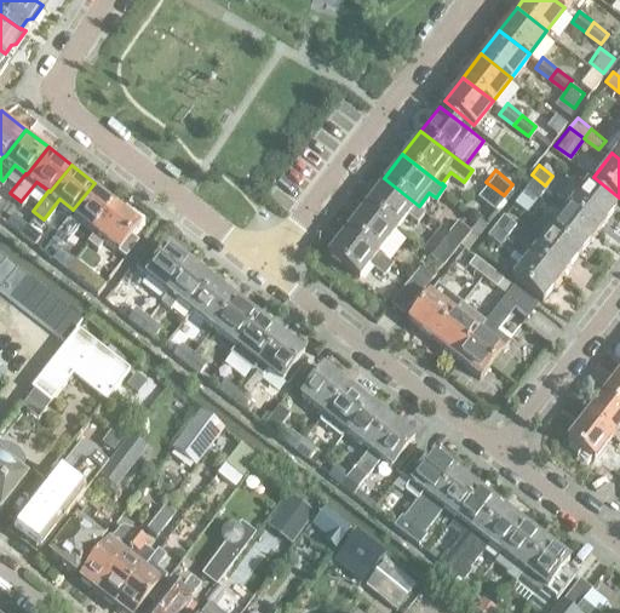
[(545,185),(532,175),(523,185),(537,196),(545,185)]
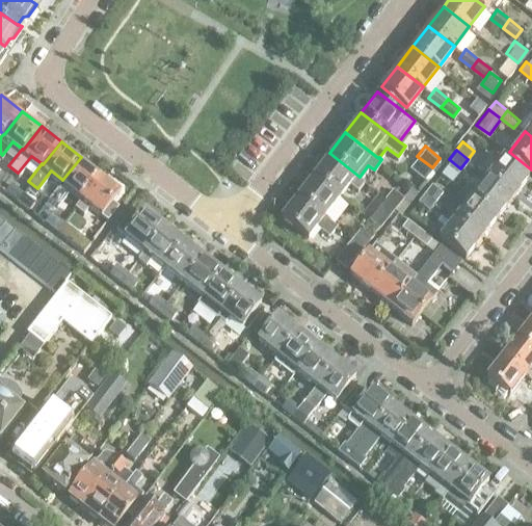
[(313,173),(339,193),(349,181),(358,187),(364,180),(360,177),(329,153),(313,173)]
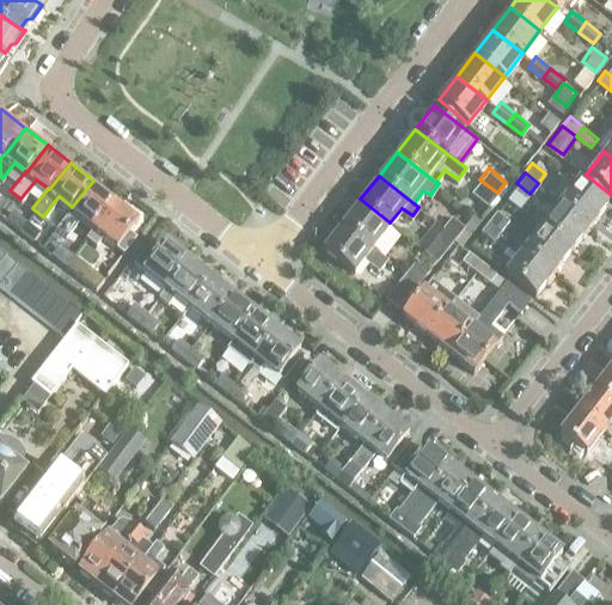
[(560,200),(589,222),(607,200),(579,176),(560,200)]
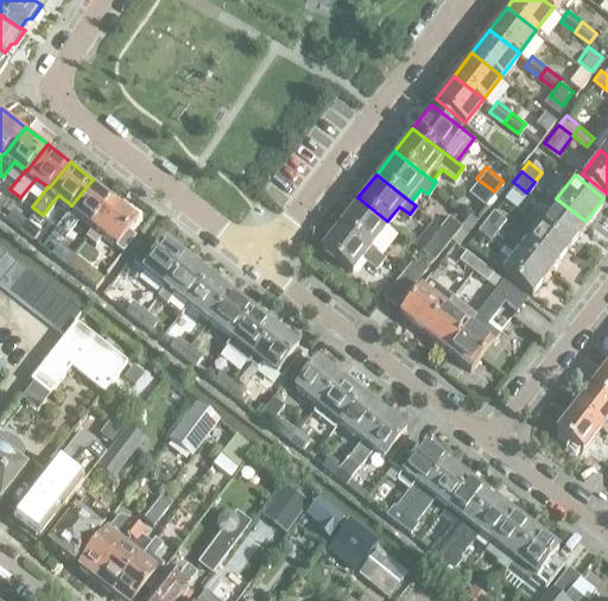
[(494,191),(476,178),(468,189),(485,203),(494,191)]
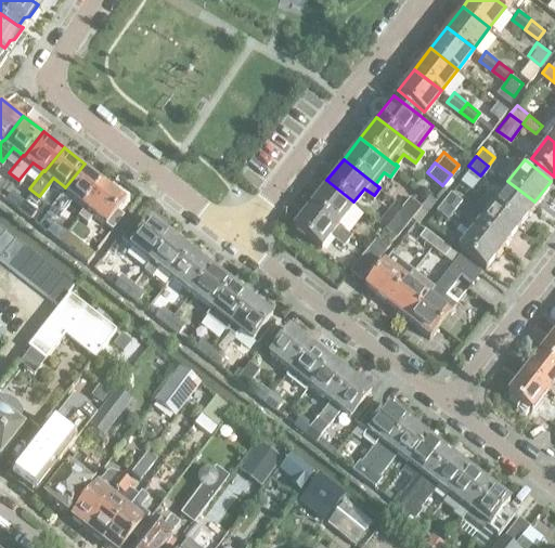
[(86,204),(105,180),(85,164),(65,187),(64,186),(50,205),(60,212),(74,194),(86,204)]
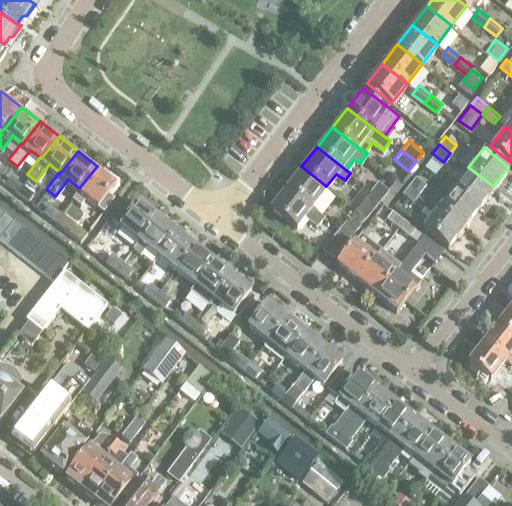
[(97,166),(79,188),(98,203),(103,208),(114,194),(108,190),(116,180),(97,166)]
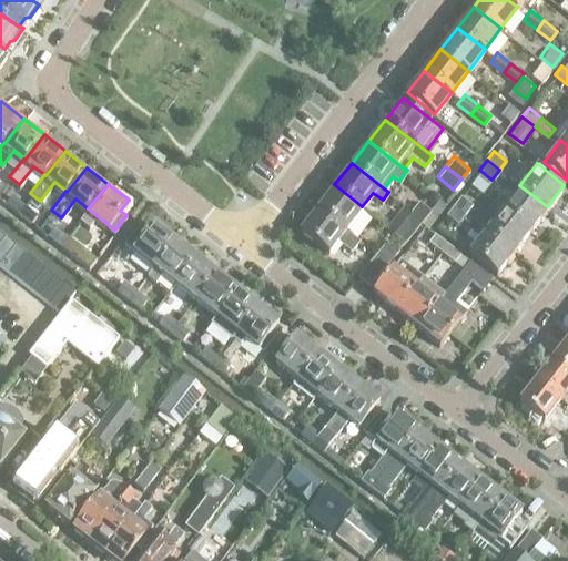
[(362,206),(334,184),(317,206),(345,227),(362,206)]
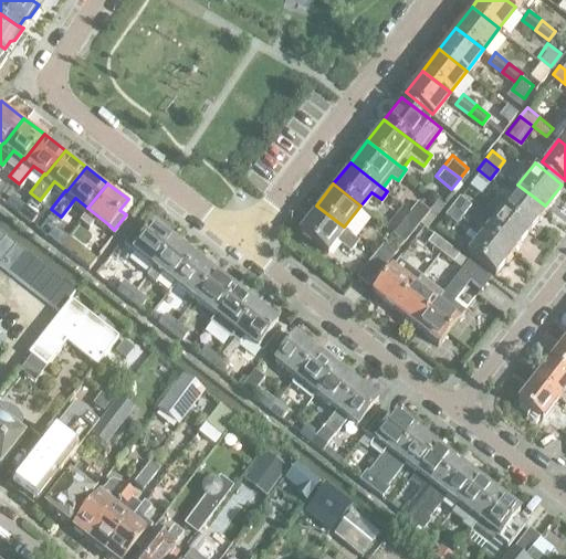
[(545,206),(517,185),(501,206),(528,227),(545,206)]
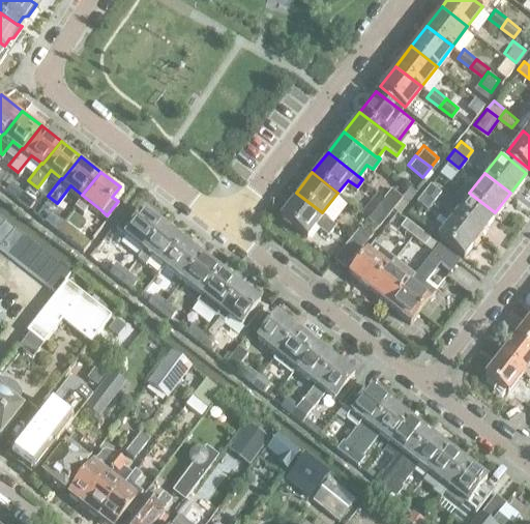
[(17,197),(24,188),(11,178),(4,186),(17,197)]
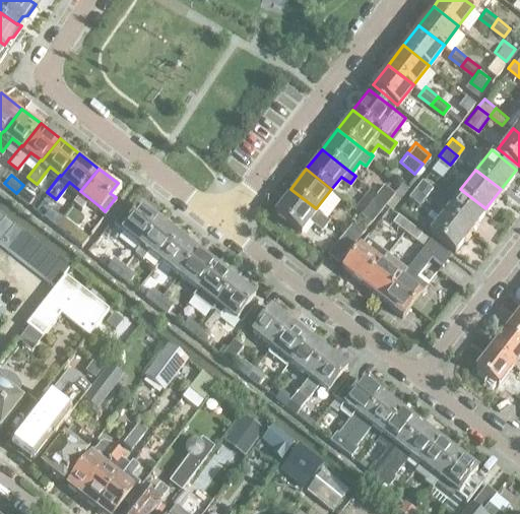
[(415,185),(426,193),(433,185),(421,177),(415,185)]
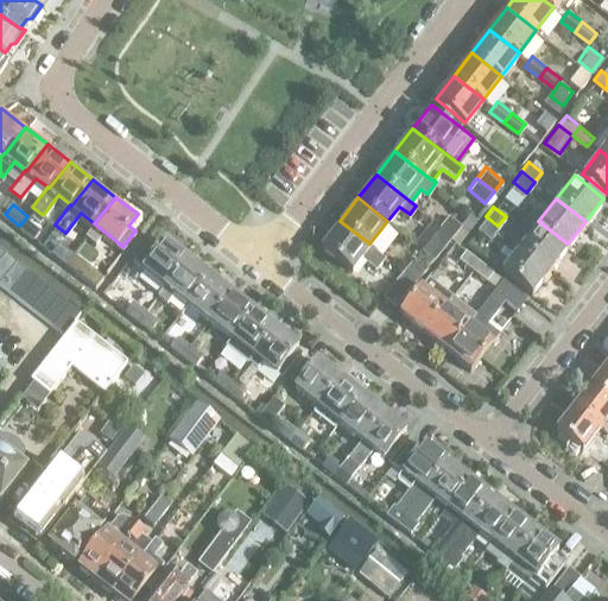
[(449,212),(439,225),(451,234),(462,221),(449,212)]
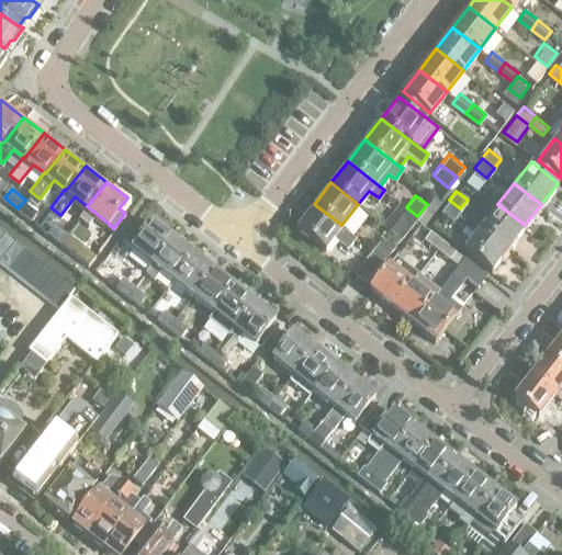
[(25,200),(18,208),(31,218),(37,210),(25,200)]
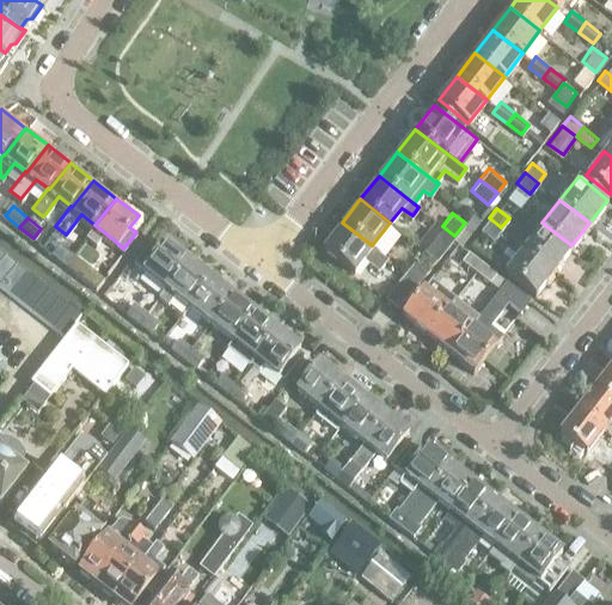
[(501,227),(489,218),(479,228),(493,239),(501,227)]
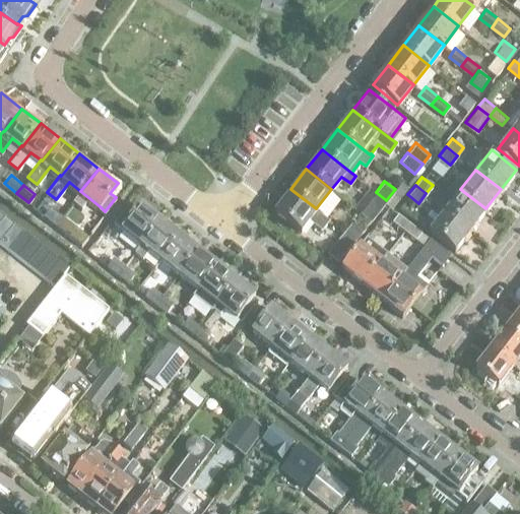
[(329,218),(316,208),(290,189),(275,209),(301,230),(309,218),(321,228),(329,218)]
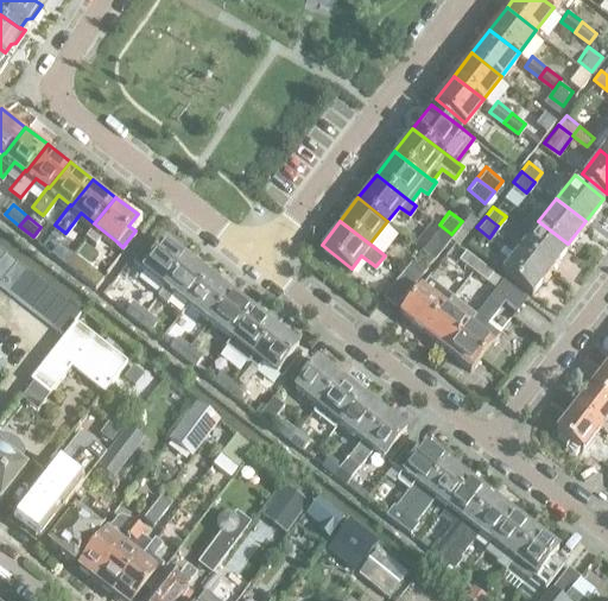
[(568,244),(538,221),(521,244),(550,267),(568,244)]
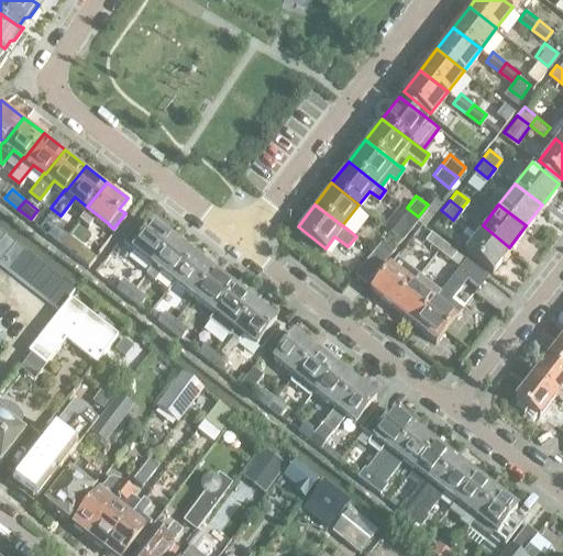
[(401,238),(417,219),(418,217),(407,208),(389,230),(401,238)]
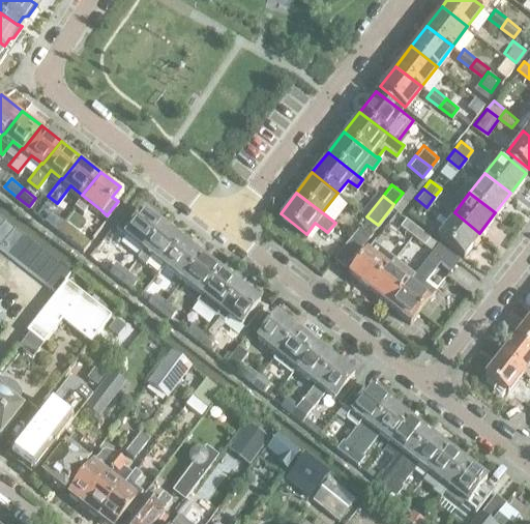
[(125,231),(144,244),(145,245),(165,222),(145,206),(139,213),(129,206),(116,224),(125,231)]
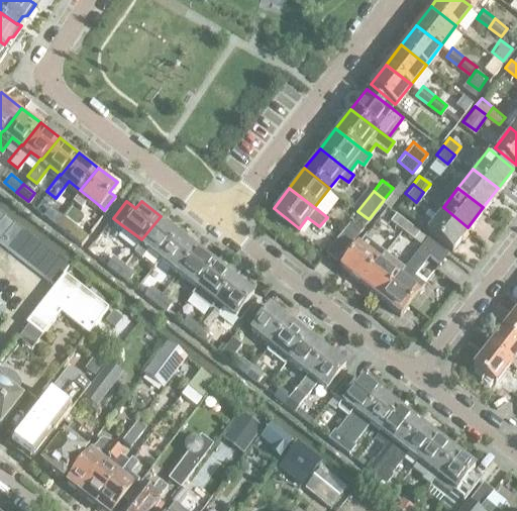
[(55,221),(61,213),(48,204),(42,212),(55,221)]
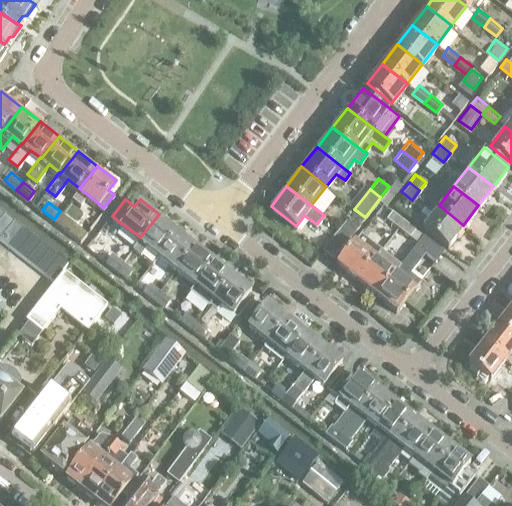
[(463,225),(439,205),(423,225),(448,244),(463,225)]
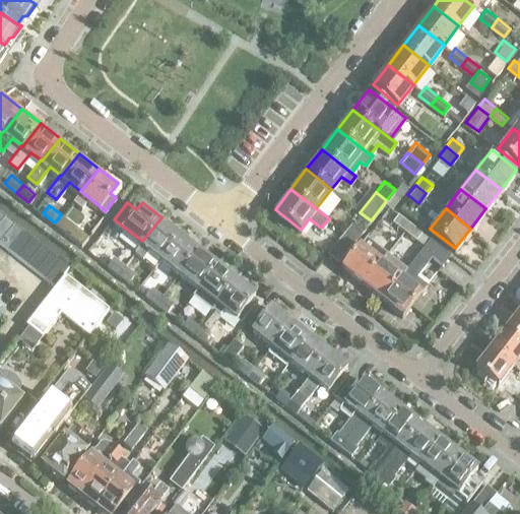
[(0,220),(0,236),(1,238),(17,218),(8,211),(0,220)]
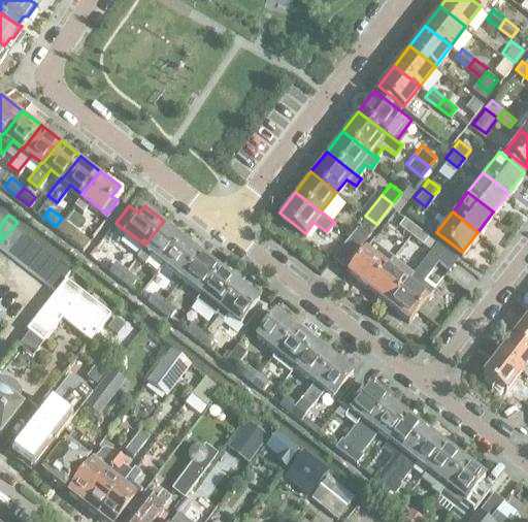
[(410,232),(417,225),(403,215),(398,223),(410,232)]
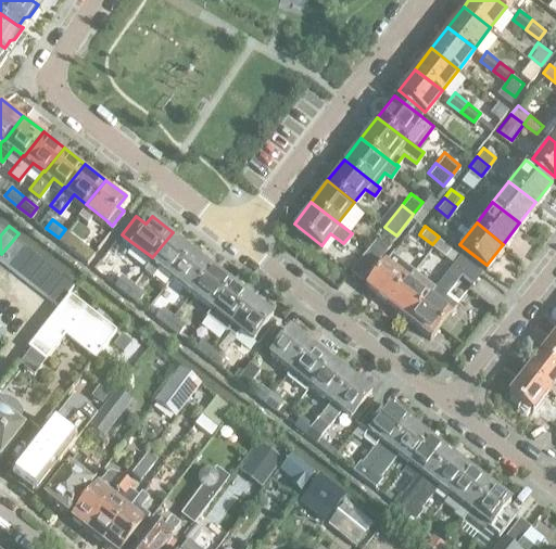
[(65,229),(59,238),(71,247),(78,239),(65,229)]
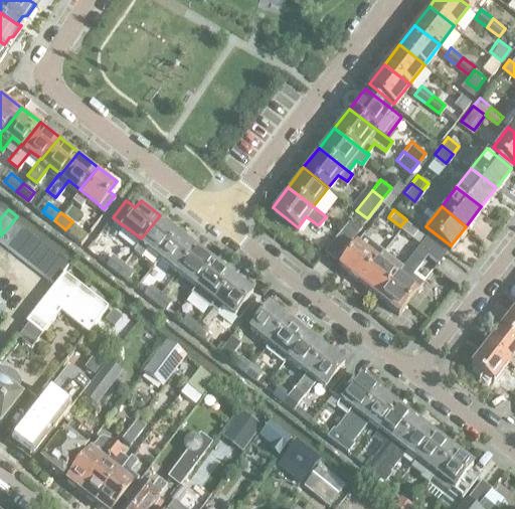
[(160,253),(178,229),(160,215),(141,238),(140,237),(132,247),(141,253),(148,244),(160,253)]
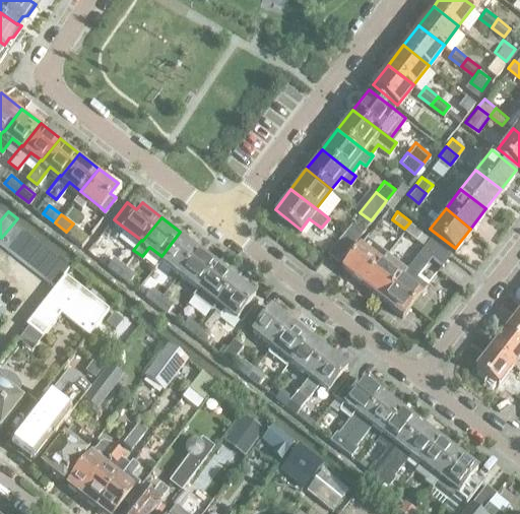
[(1,238),(10,245),(25,226),(17,218),(1,238)]
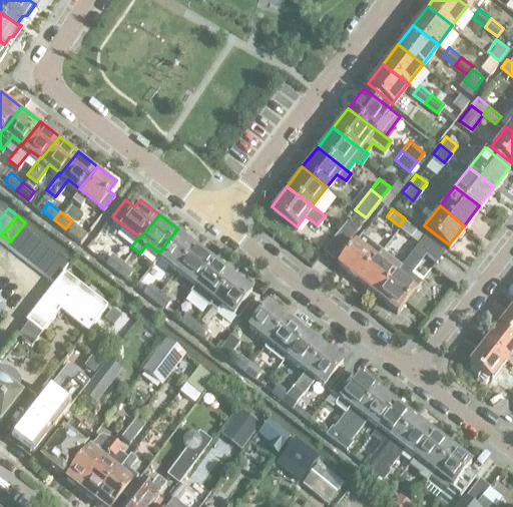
[(339,226),(350,235),(359,225),(348,216),(339,226)]
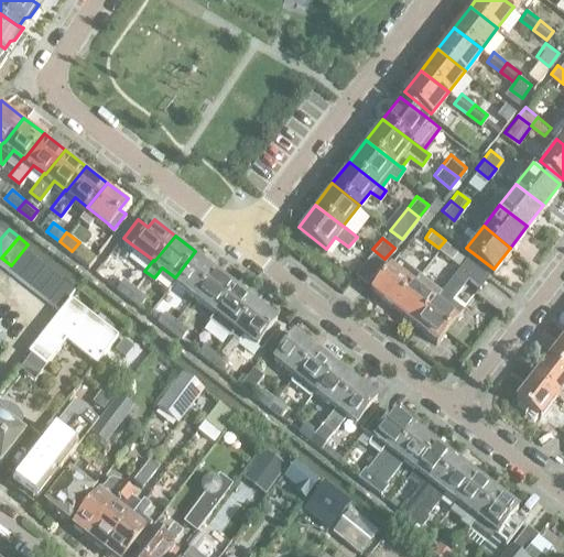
[(445,240),(438,248),(451,258),(457,249),(445,240)]
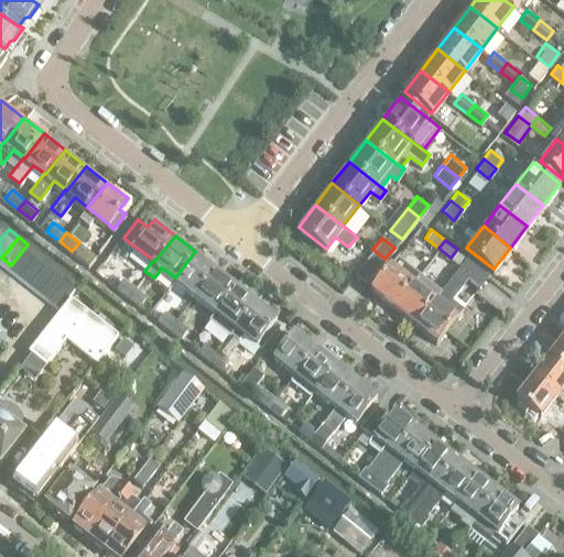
[(11,265),(21,273),(38,252),(28,244),(11,265)]
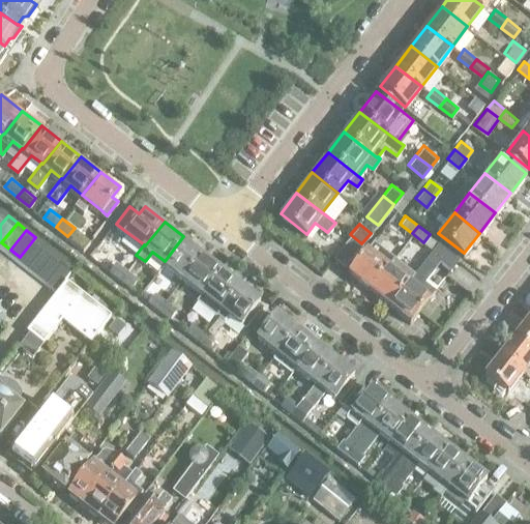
[(361,243),(350,234),(333,255),(344,264),(361,243)]
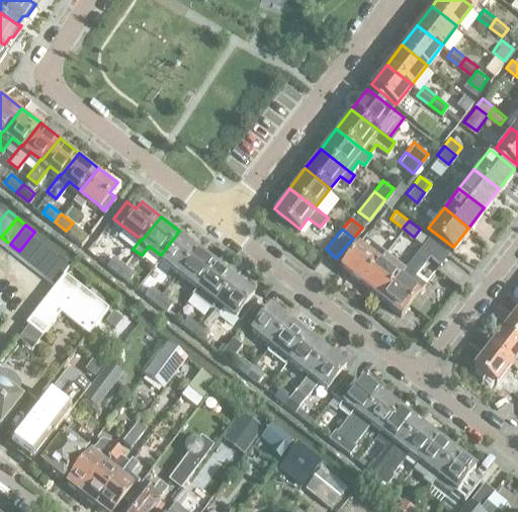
[(179,269),(198,246),(179,231),(161,255),(179,269)]
